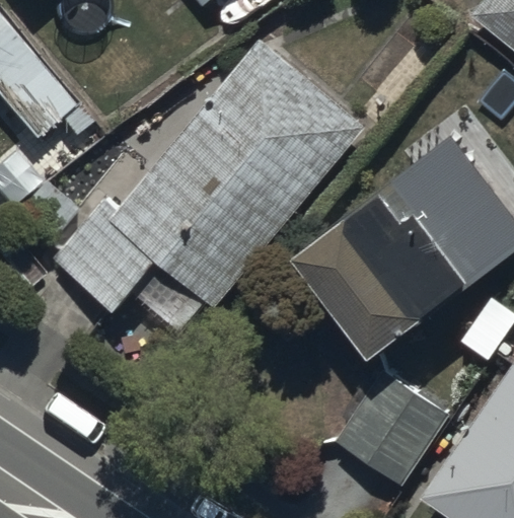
[(482,0),(468,17),(513,54),(513,0),(482,0)]
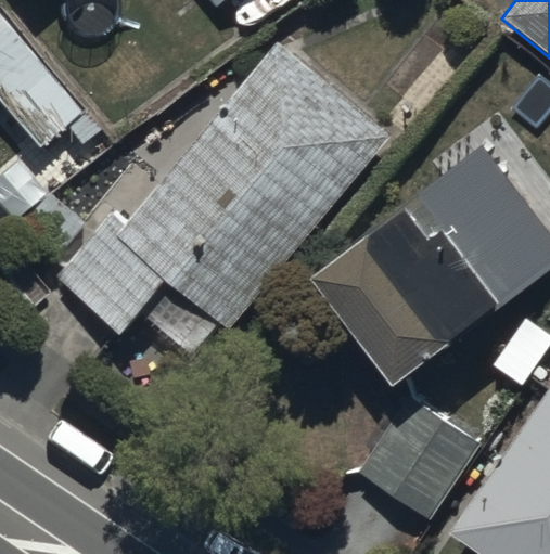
[(0,114),(30,152),(75,116),(0,23),(0,114)]
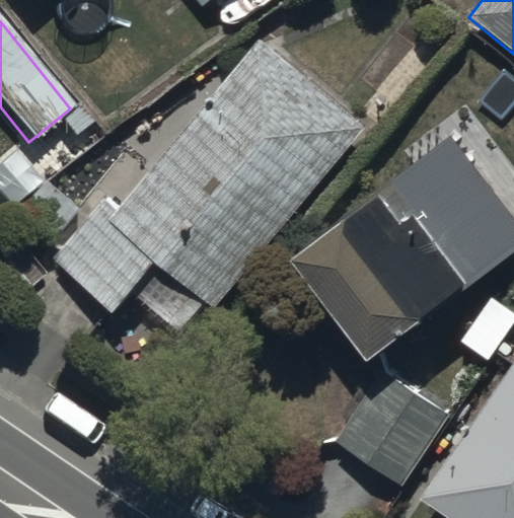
[(160,262),(214,307),(367,129),(260,38),(114,207),(102,197),(51,256),(116,313),(160,262)]
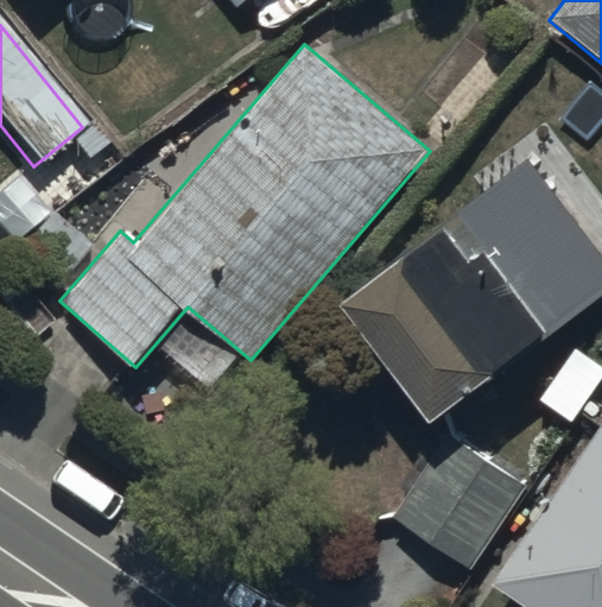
[(378,359),(429,428),(601,295),(601,276),(551,210),(561,203),(527,159),(344,301),(385,354),(378,359)]
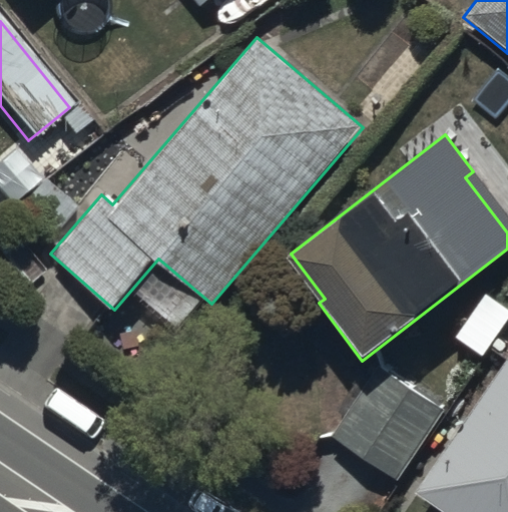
[(507,511),(507,355),(415,494),(442,511),(507,511)]
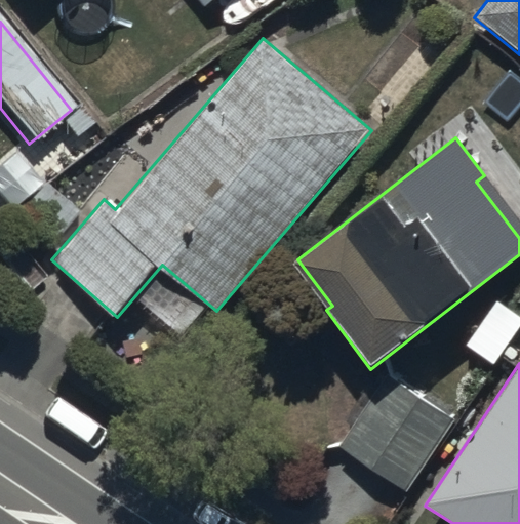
[(388,373),(340,446),(406,490),(454,418),(388,373)]
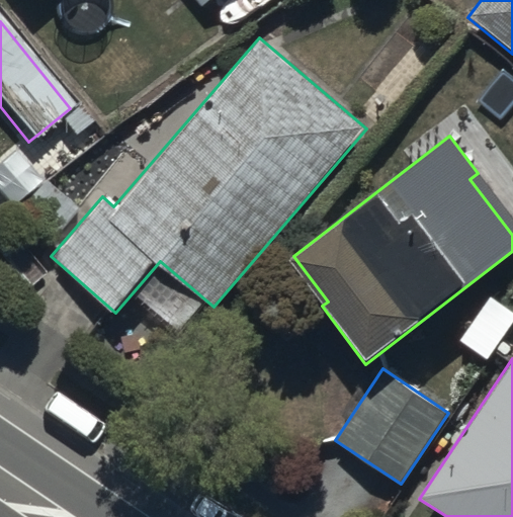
All buildings are outlined.
